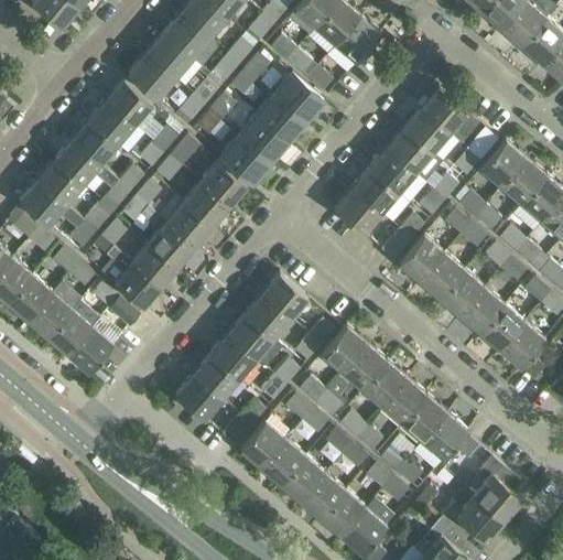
[(77,8),(68,0),(32,0),(31,3),(61,29),(77,8)]
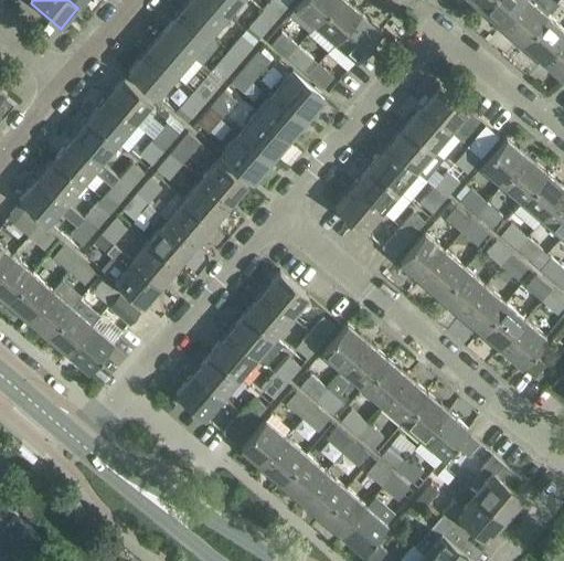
[(225,18),(203,0),(190,0),(179,13),(208,39),(225,18)]
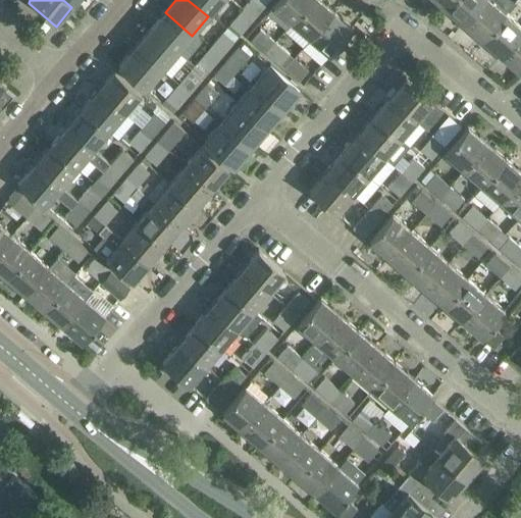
[(221,0),(188,0),(208,16),(221,0)]
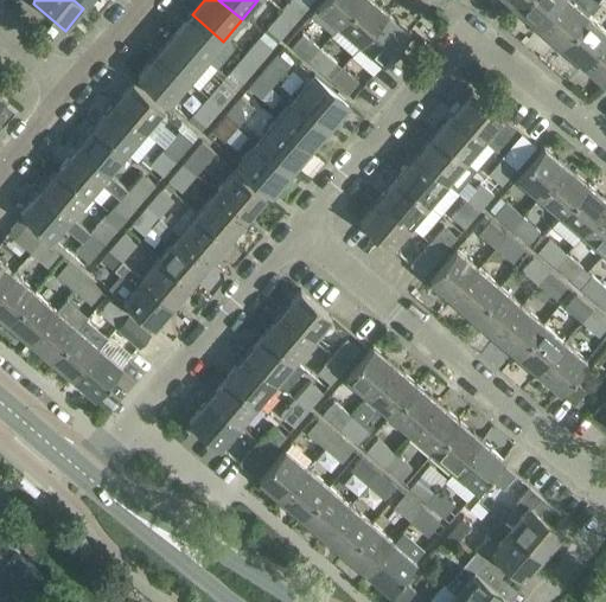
[(293,26),(307,8),(297,0),(293,0),(280,15),(293,26)]
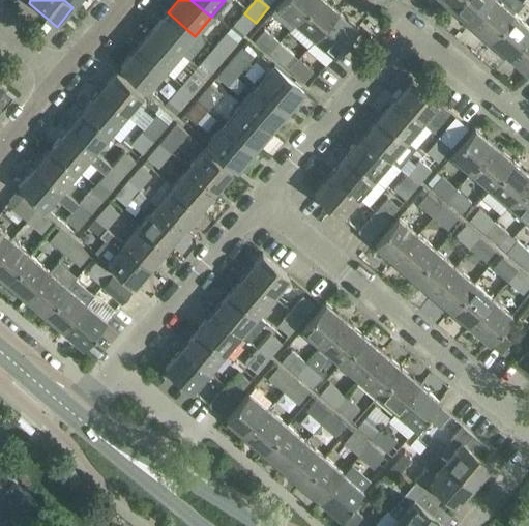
[(283,0),(275,8),(295,26),(317,0),(283,0)]
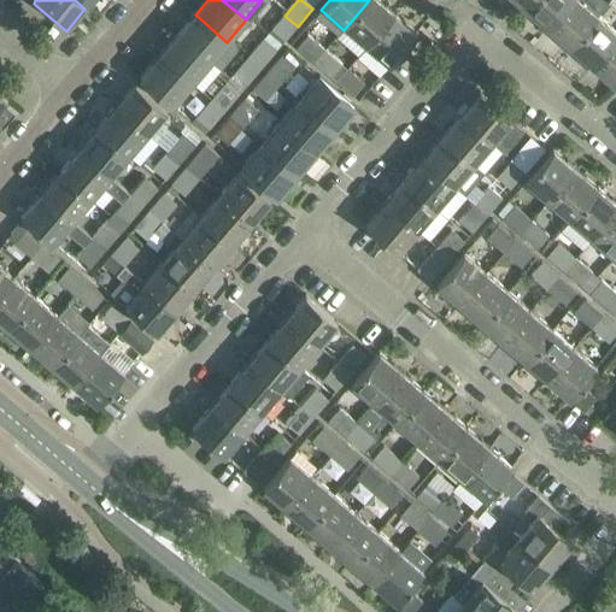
[(393,17),(373,0),(369,0),(344,30),(367,48),(393,17)]
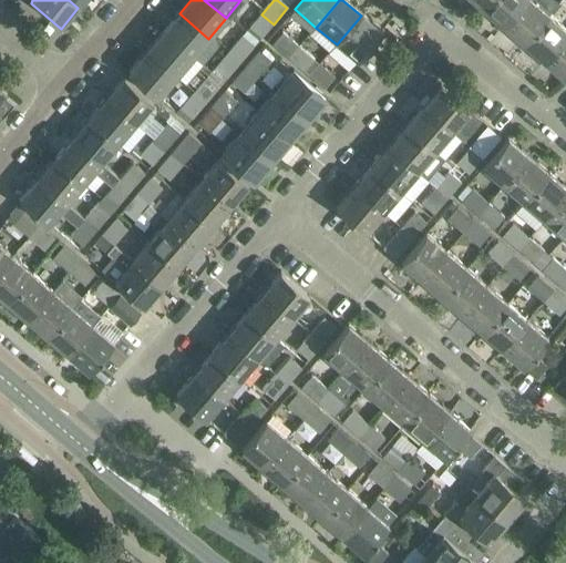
[(467,0),(483,12),(493,0),(467,0)]
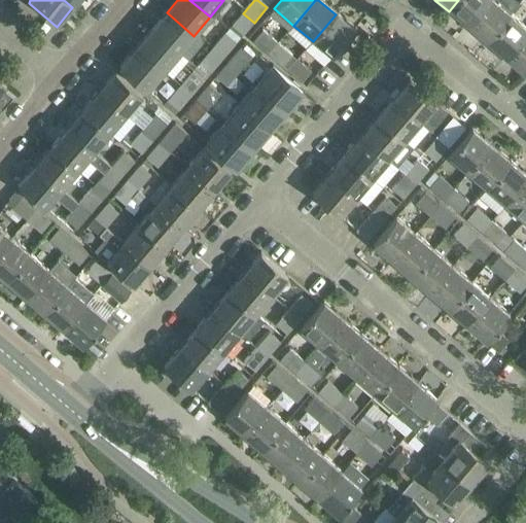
[(467,28),(490,0),(489,0),(458,0),(449,11),(467,28)]
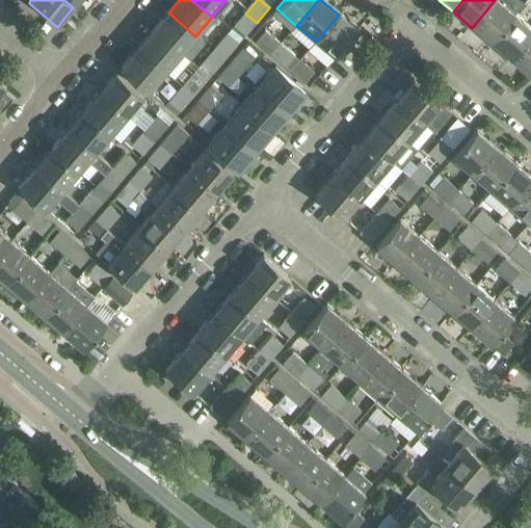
[(472,28),(490,44),(513,17),(495,0),(472,28)]
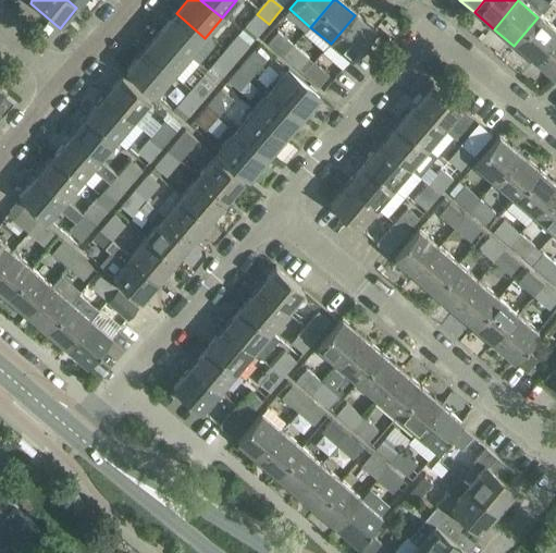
[(205,38),(176,13),(159,33),(188,58),(205,38)]
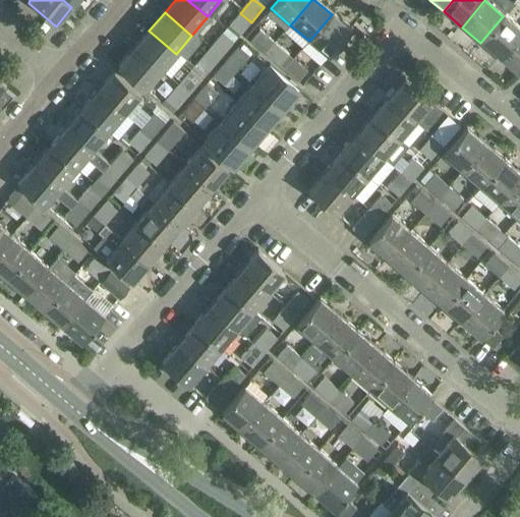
[(239,37),(251,22),(240,13),(228,27),(239,37)]
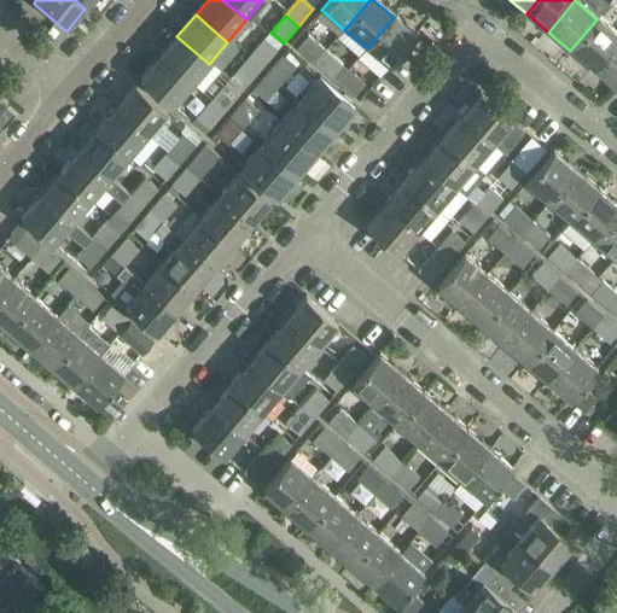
[(417,36),(394,17),(367,48),(390,69),(417,36)]
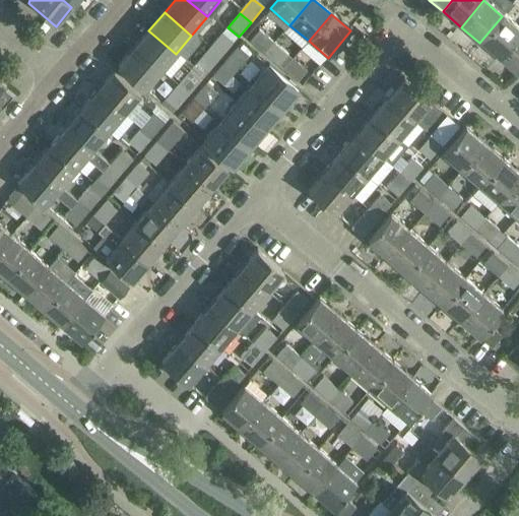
[(479,43),(498,59),(518,34),(518,30),(502,16),(479,43)]
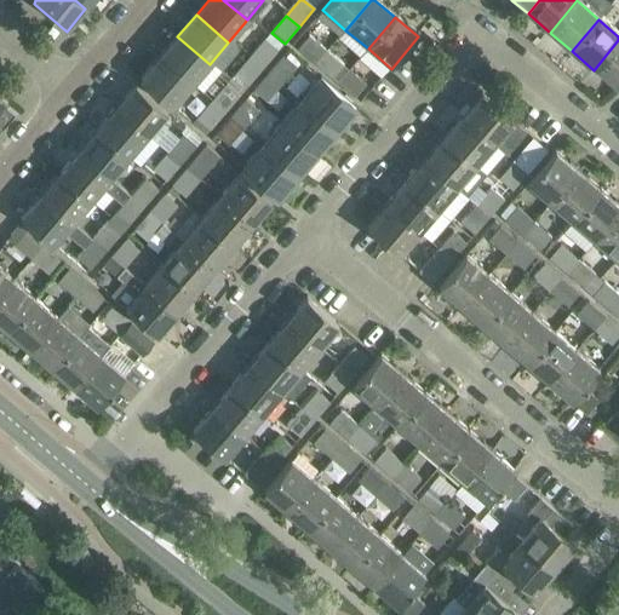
[(177,36),(159,59),(190,86),(201,96),(221,74),(210,64),(177,36)]
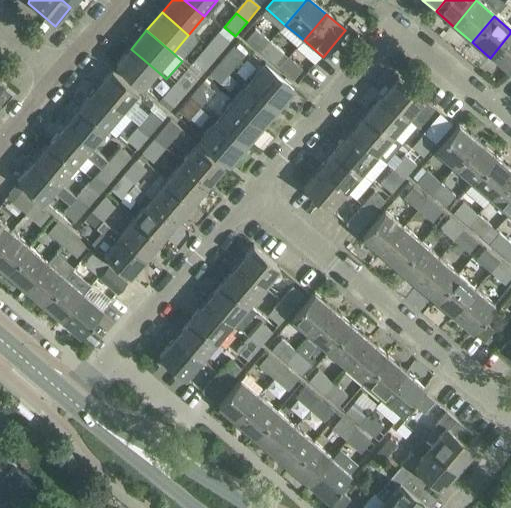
[(254,32),(245,44),(259,56),(268,44),(254,32)]
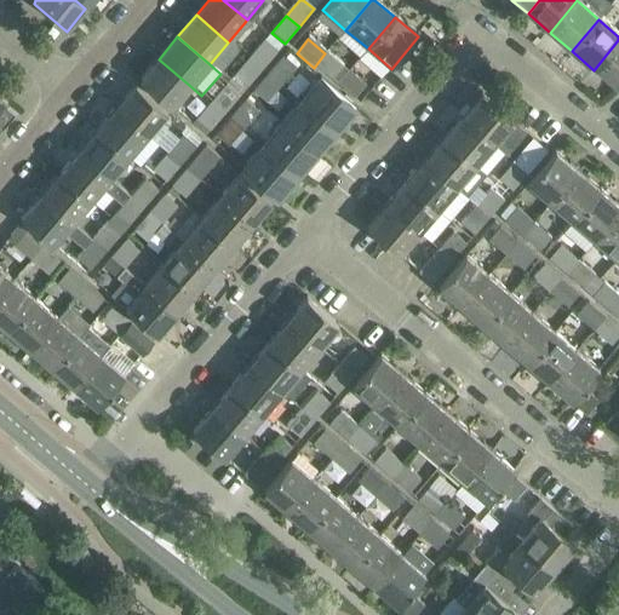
[(618,87),(618,40),(594,70),(617,90),(618,87)]
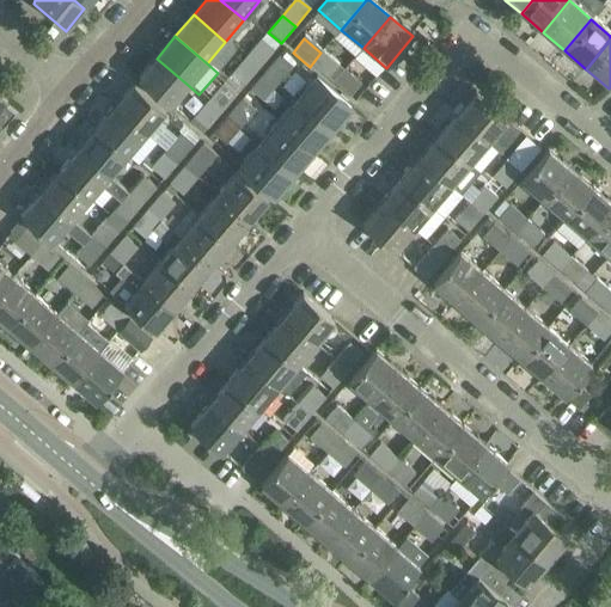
[(258,71),(273,53),(261,42),(245,59),(258,71)]
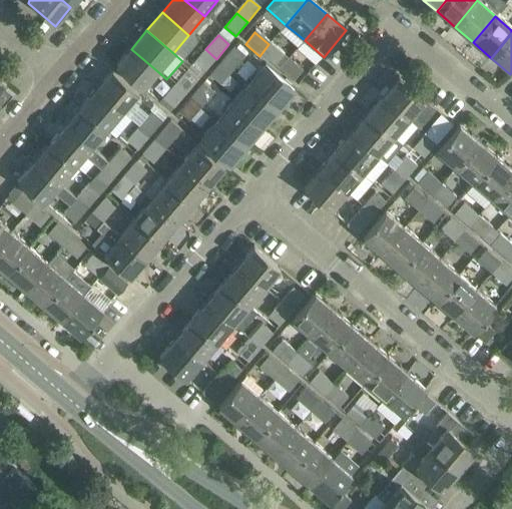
[(284,57),(269,44),(260,56),(274,68),(284,57)]
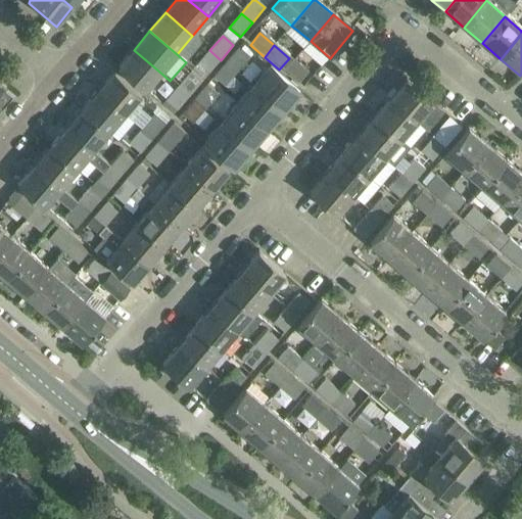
[(160,73),(134,50),(116,69),(144,92),(160,73)]
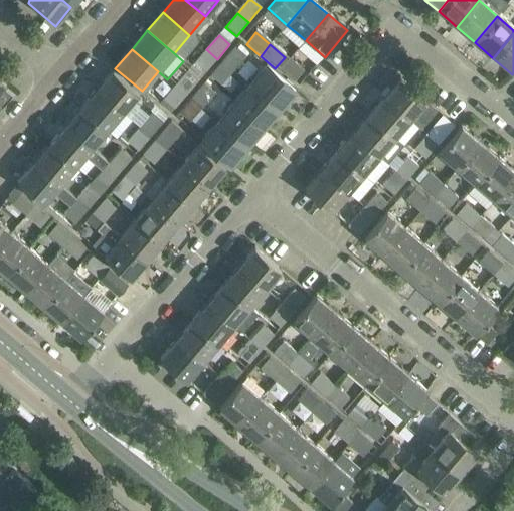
[(205,73),(217,59),(206,49),(194,64),(205,73)]
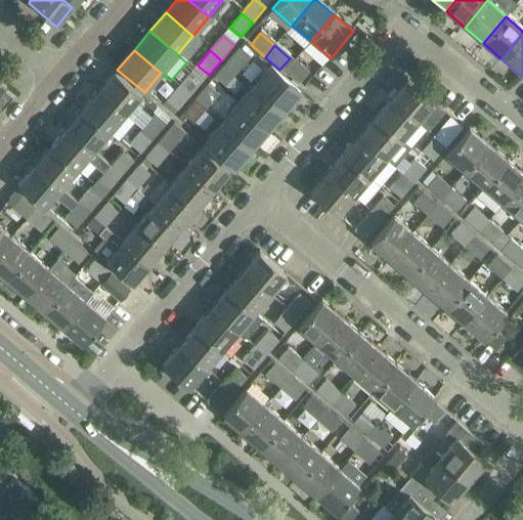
[(238,50),(226,65),(237,74),(250,59),(238,50)]
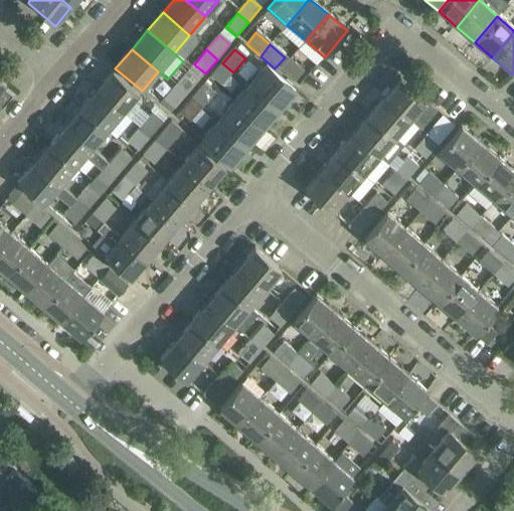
[(303,72),(289,60),(279,71),(293,84),(303,72)]
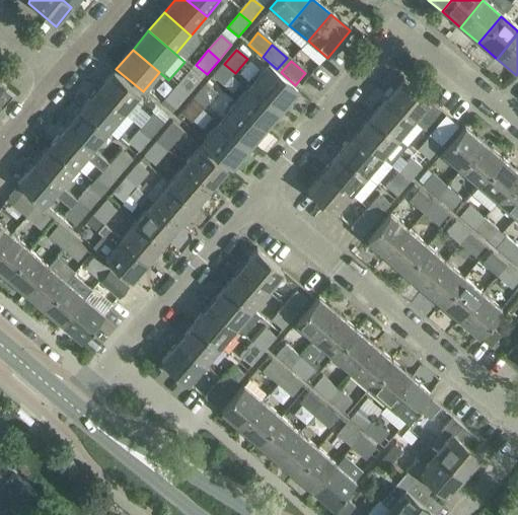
[(224,64),(211,79),(222,88),(235,73),(224,64)]
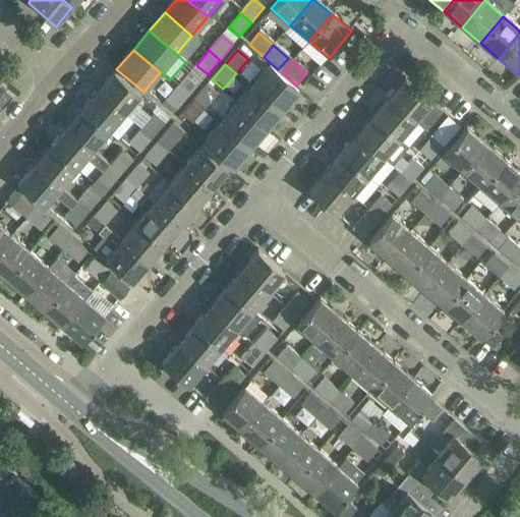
[(280,111),(296,92),(270,69),(253,89),(280,111)]
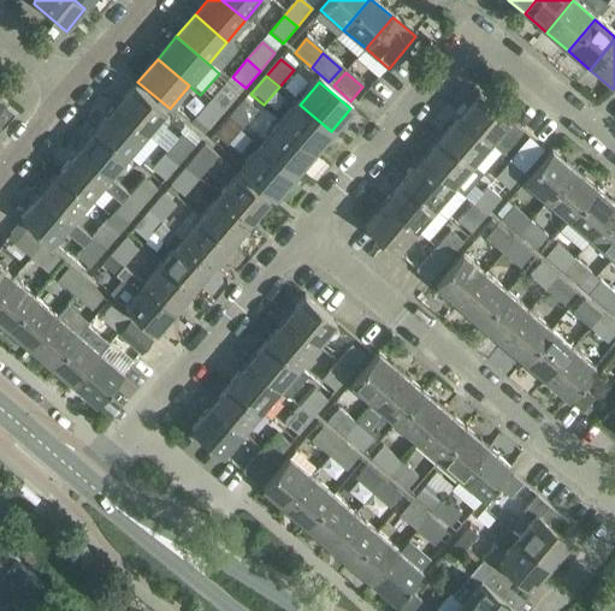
[(224,85),(210,104),(223,114),(237,98),(224,85)]
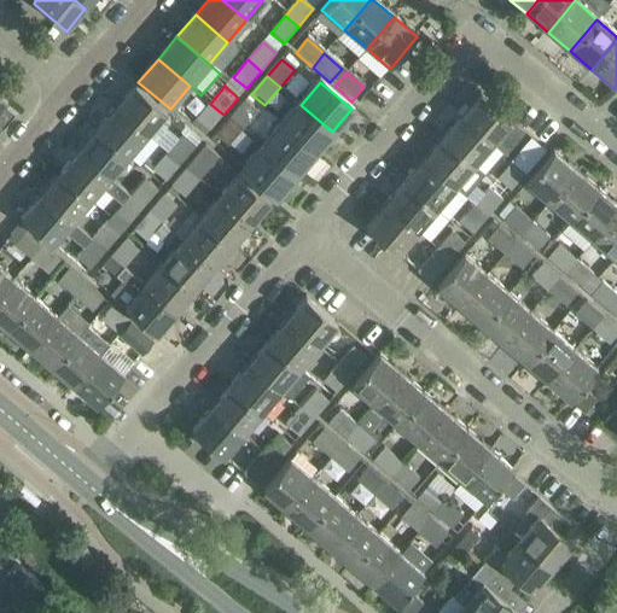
[(134,87),(115,110),(146,136),(166,115),(134,87)]
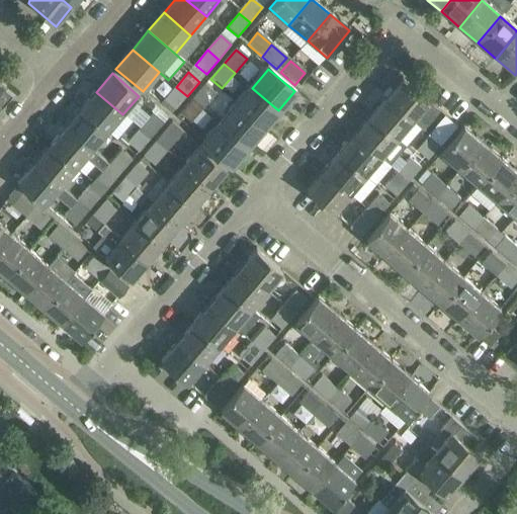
[(428,103),(402,80),(384,99),(412,122),(428,103)]
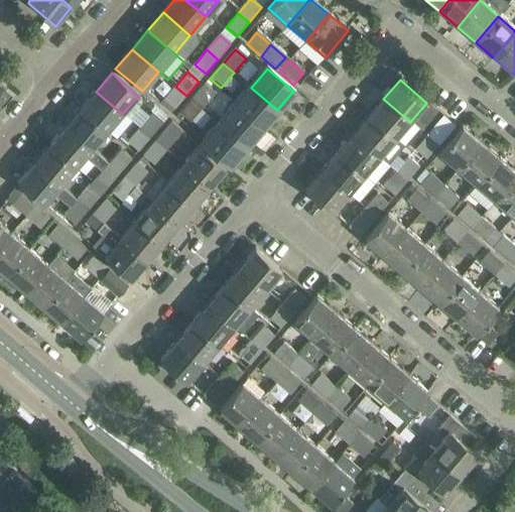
[(191,100),(203,110),(215,95),(204,86),(191,100)]
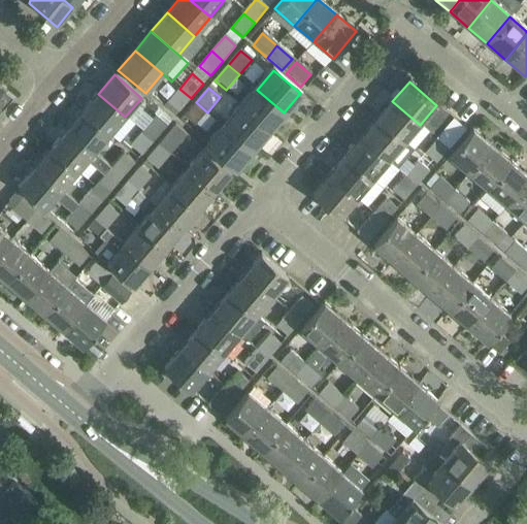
[(191,98),(179,89),(167,103),(177,113),(191,98)]
